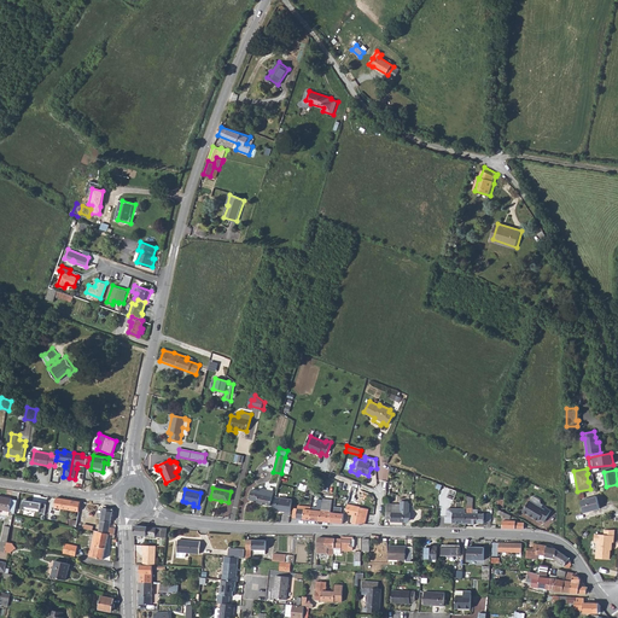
[(252,490),(250,501),(257,502),(257,503),(270,506),(273,493),(261,489),(260,491),(252,490)]
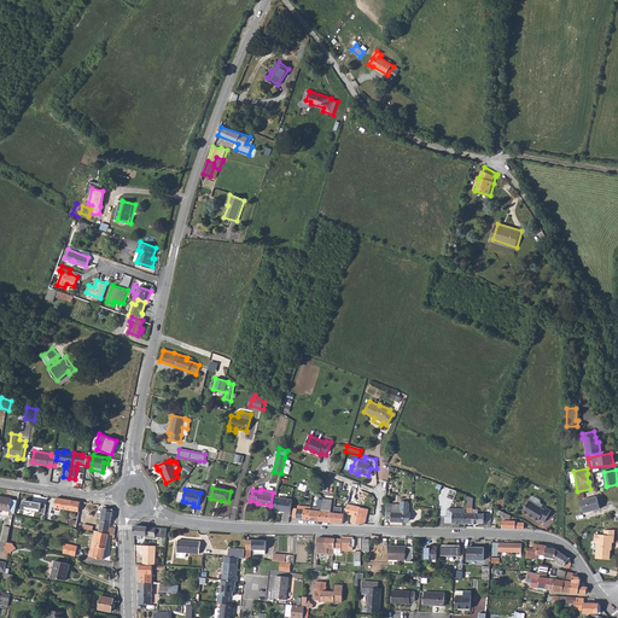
[(447,499),(453,500),(456,491),(450,489),(447,499)]
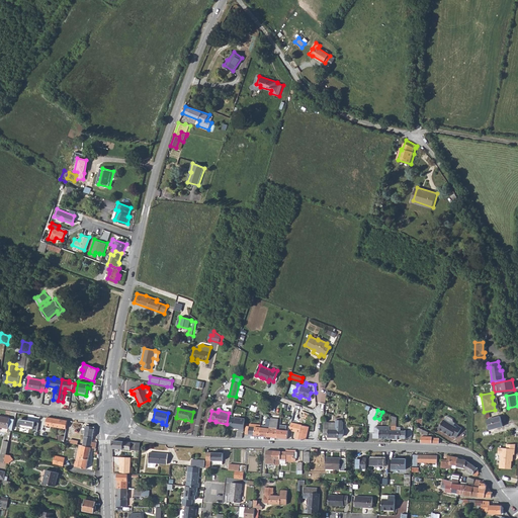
[(0,416),(0,426),(8,428),(10,418),(0,416)]
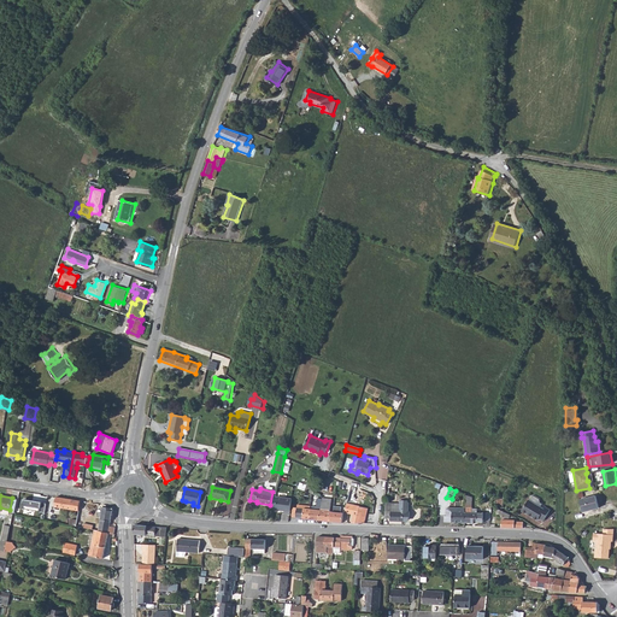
[(285,515),(291,513),(292,498),(276,495),(274,509),(285,511),(285,515)]
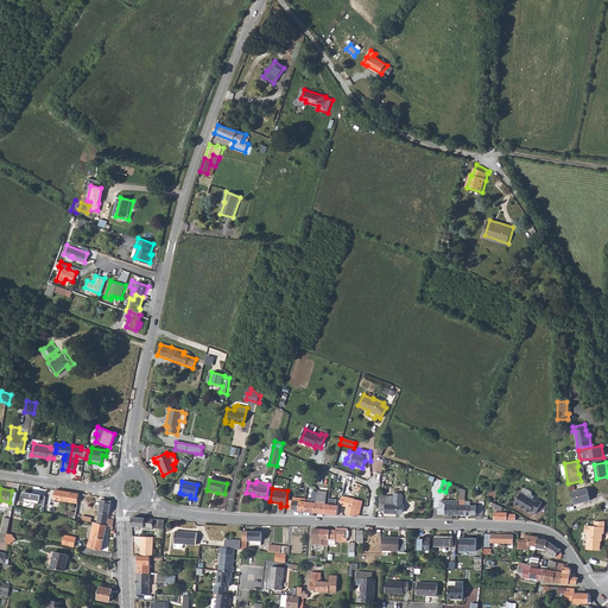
[(458,501),(457,515),(470,515),(476,515),(476,506),(470,506),(466,506),(466,502),(466,501),(463,501),(463,493),(464,493),(464,491),(458,488),(458,499),(458,501)]
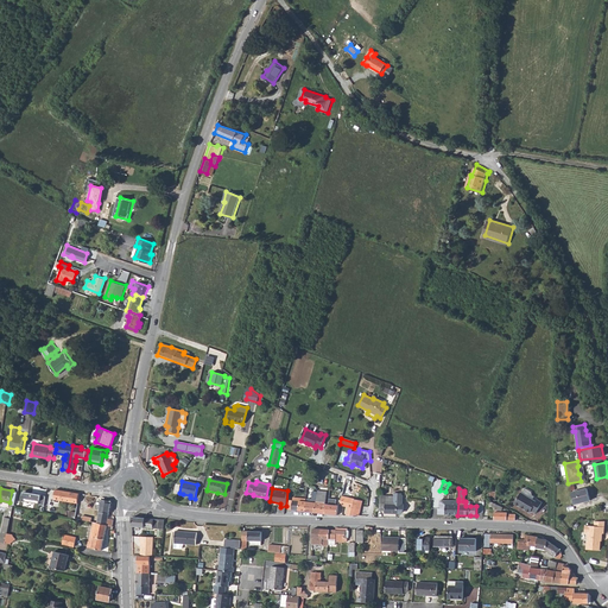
[(316,504),(315,513),(325,514),(325,505),(324,504),(327,492),(318,492),(318,489),(317,489),(316,492),(316,504)]
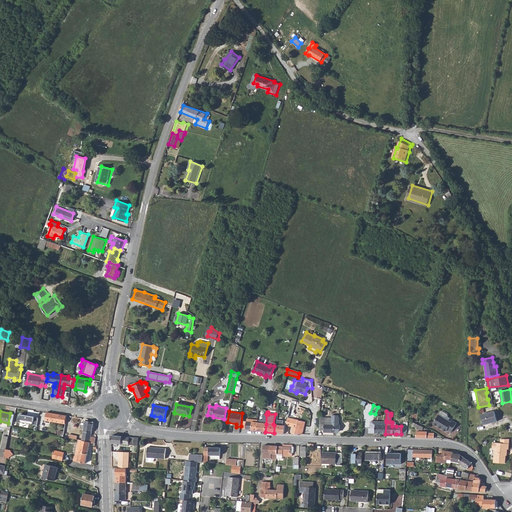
[(67,416),(47,413),(45,423),(50,424),(51,421),(65,424),(67,416)]
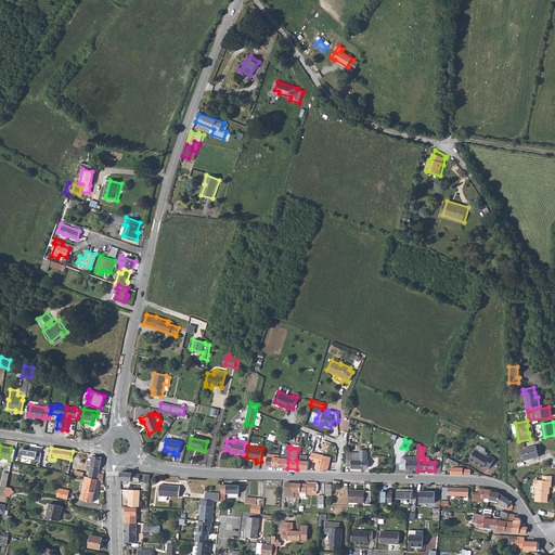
[(536,448),(521,450),(524,462),(538,459),(538,457),(536,448)]
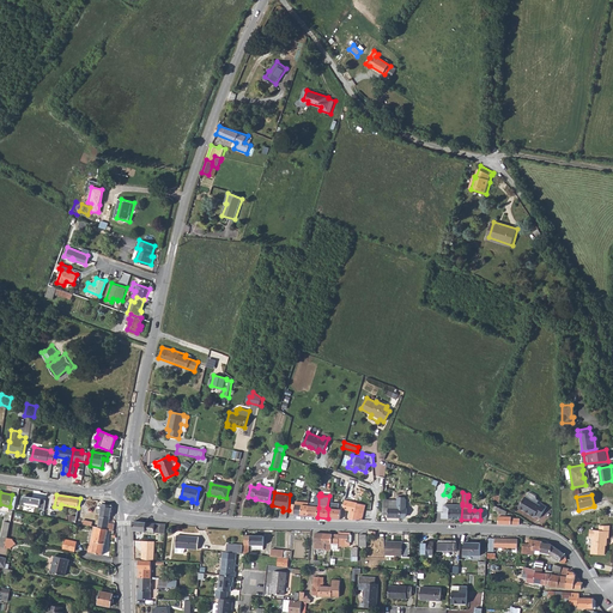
[(46,499),(24,496),(23,504),(41,508),(41,509),(46,509),(46,499)]
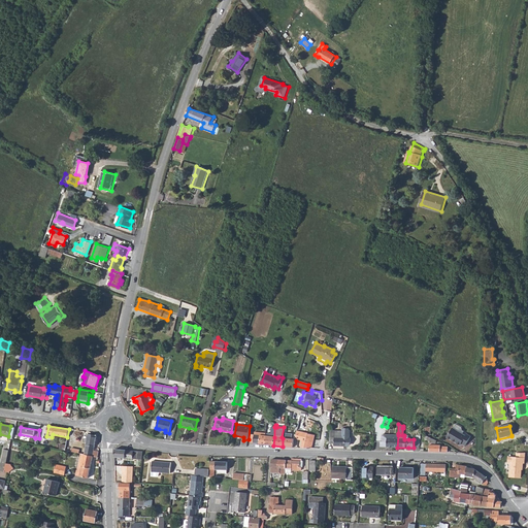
[(297,428),(295,438),(301,440),(300,448),(310,449),(314,435),(306,433),(307,430),(297,428)]
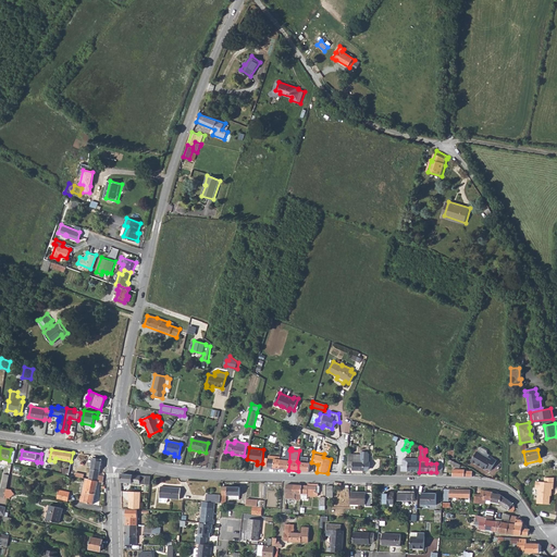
[(477,452),(471,461),(485,470),(486,468),(491,470),(496,460),(492,458),(491,459),(477,452)]
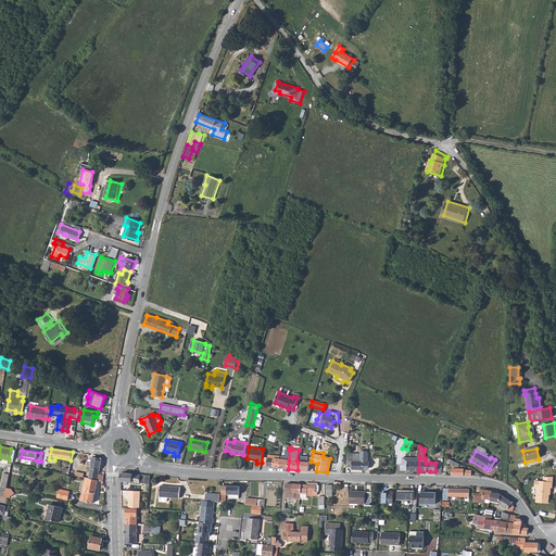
[(80,453),(73,452),(71,460),(70,469),(68,474),(86,478),(89,478),(98,480),(104,482),(104,475),(100,474),(102,459),(93,457),(92,463),(88,463),(86,475),(74,471),(75,462),(76,462),(78,454),(79,455),(80,453)]
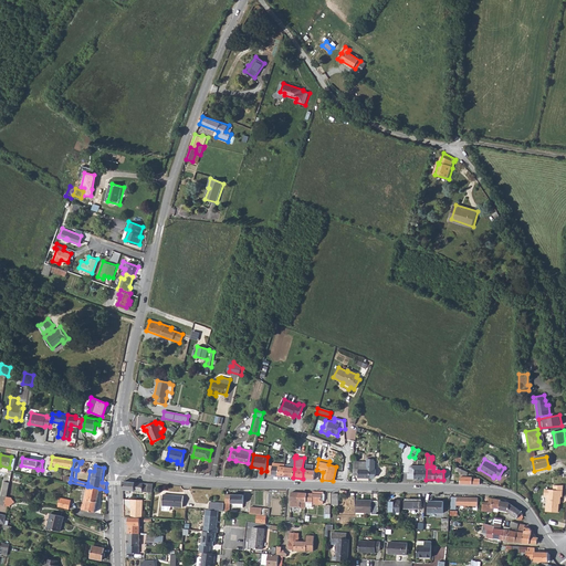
[(367,462),(354,461),(353,475),(358,475),(358,478),(376,480),(377,471),(376,470),(376,462),(374,460),(367,460),(367,462)]
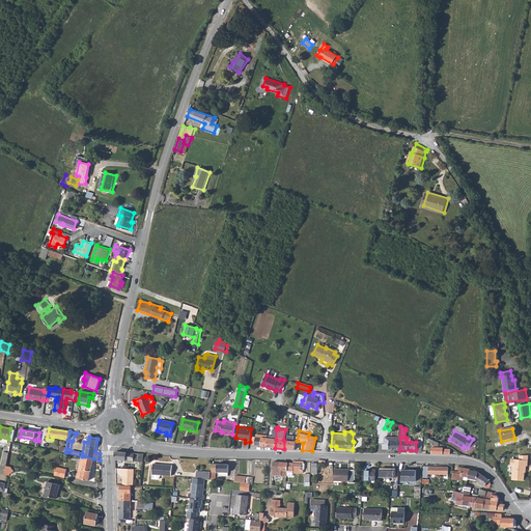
[(251,445),(254,446),(266,447),(267,439),(262,438),(262,436),(256,435),(256,437),(252,436),(251,445)]
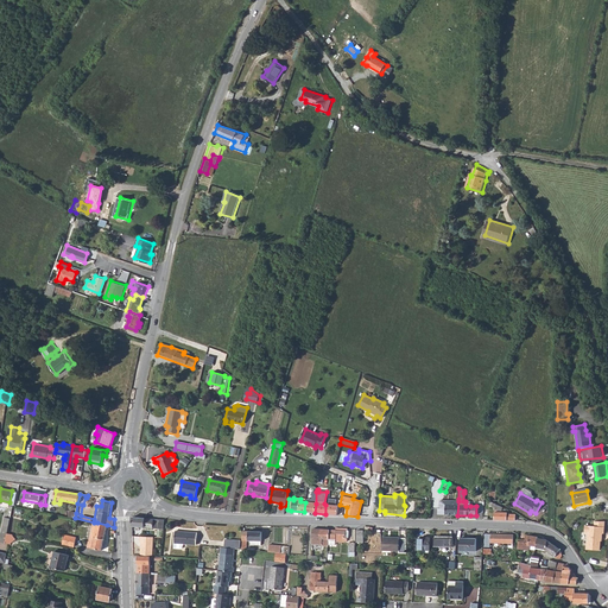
[(445,515),(457,515),(458,501),(441,500),(439,501),(439,508),(437,508),(437,514),(445,515)]
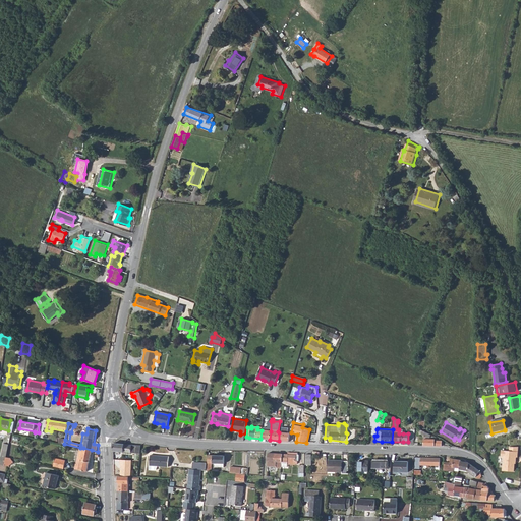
[(262,430),(261,439),(270,440),(271,431),(262,430)]
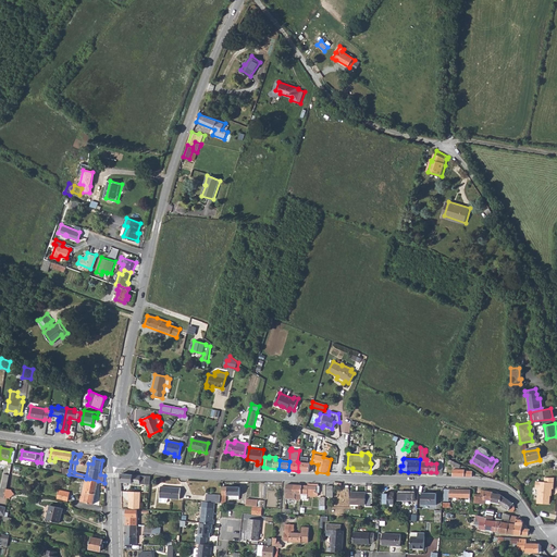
[(298,462),(298,471),(309,472),(309,462),(300,462),(298,462)]
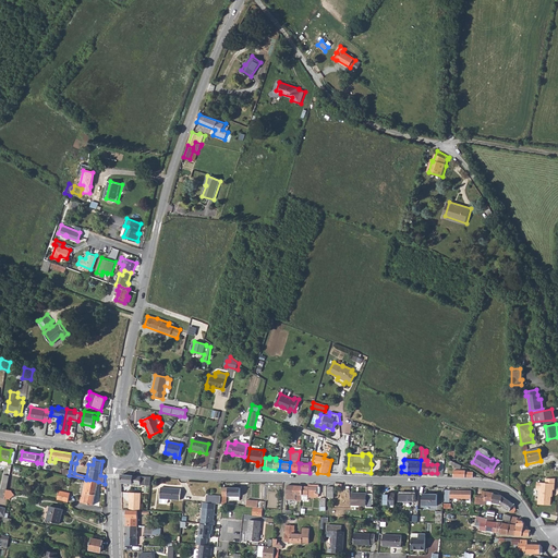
[(4,474),(0,494),(0,496),(5,498),(7,490),(10,476),(10,475),(4,474)]
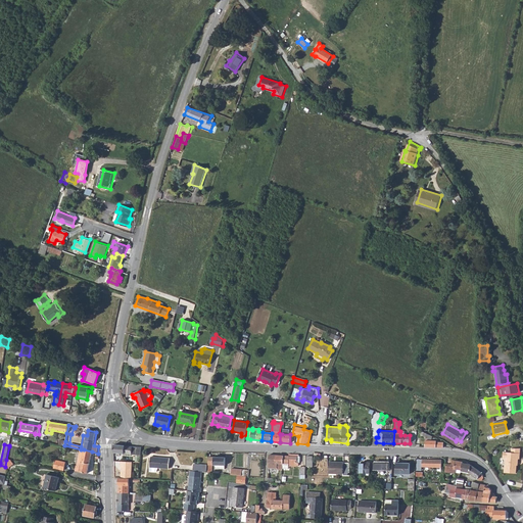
[(114,445),(113,454),(140,456),(141,447),(114,445)]
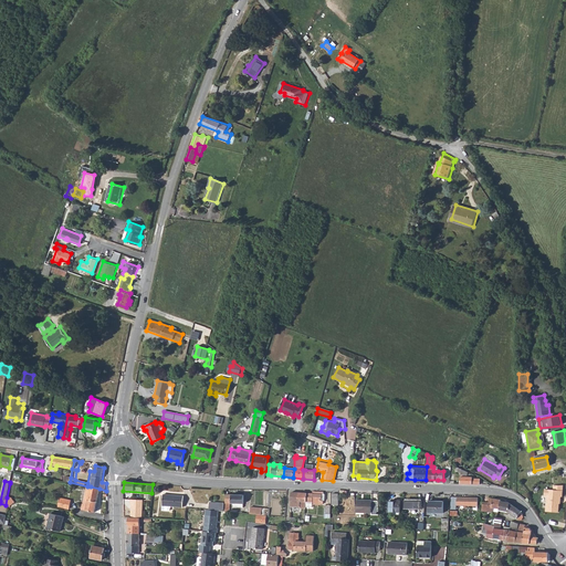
[(91,486),(88,500),(97,502),(100,489),(91,486)]
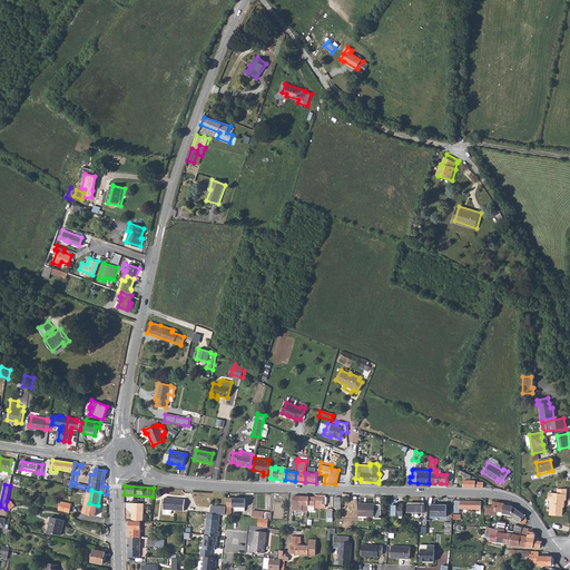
[(567,493),(548,493),(548,499),(551,499),(550,514),(563,516),(563,504),(564,504),(564,499),(567,499),(567,493)]
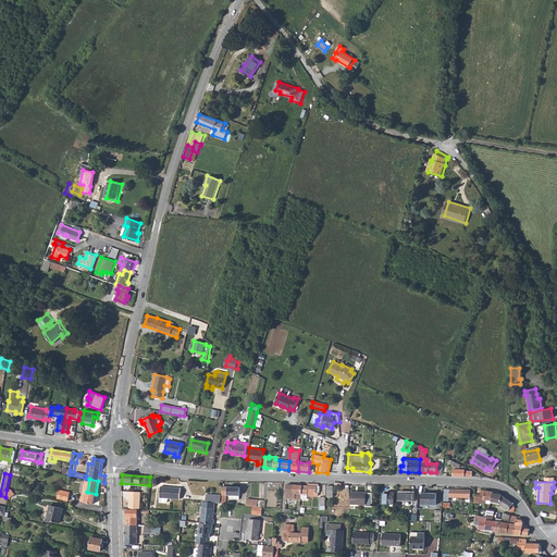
[(287,484),(286,499),(288,499),(288,504),(293,504),(294,499),(295,499),(295,494),(297,494),(297,500),(300,500),(301,494),(302,485),(287,484)]
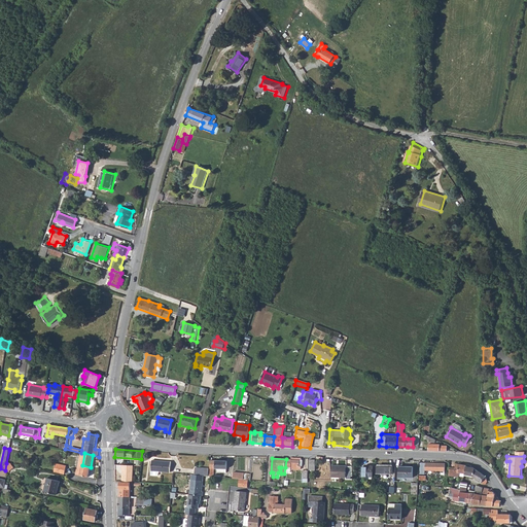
[(286,459),(285,467),(290,468),(291,468),(301,469),(301,467),(299,466),(300,461),(301,460),(301,458),(291,458),(291,460),(286,459)]
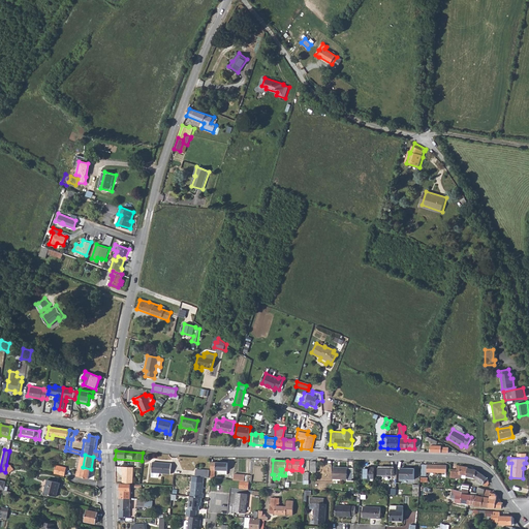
[(152,475),(159,476),(160,473),(161,473),(170,474),(172,464),(153,461),(152,475)]
